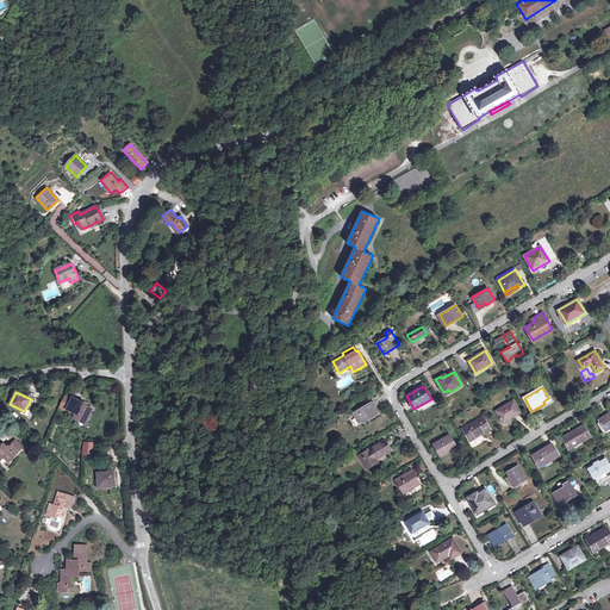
[(70,399),(64,397),(60,408),(66,411),(67,409),(78,414),(75,418),(80,421),(81,418),(87,422),(92,410),(87,408),(87,409),(85,408),(86,405),(72,398),(70,399)]
